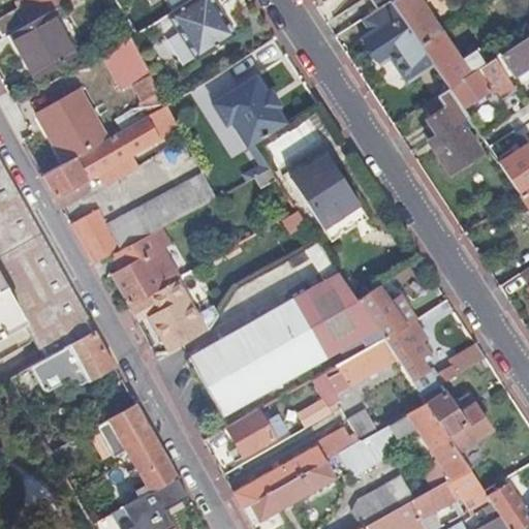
[(44,0),(24,11),(31,23),(50,12),(71,0),(44,0)]
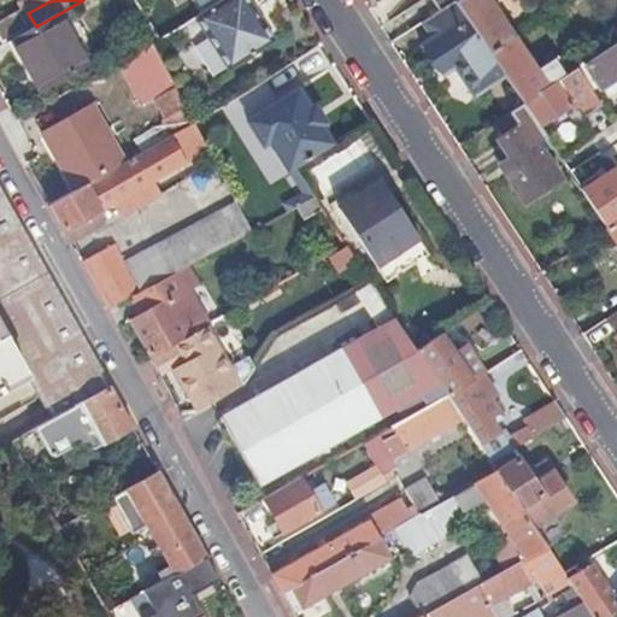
[(275,43),(246,0),(224,0),(195,19),(228,72),(275,43)]
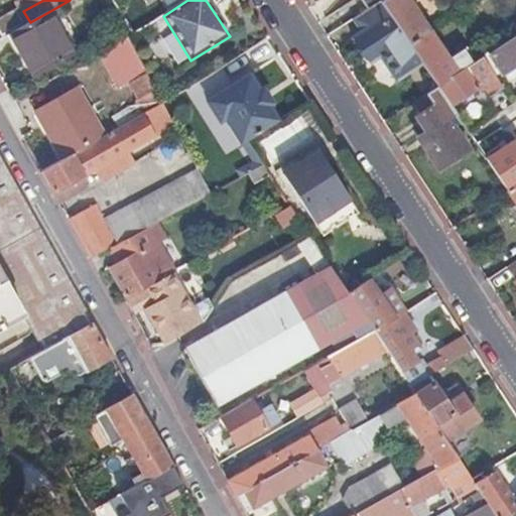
[(362,0),(369,10),(381,2),(380,0),(362,0)]
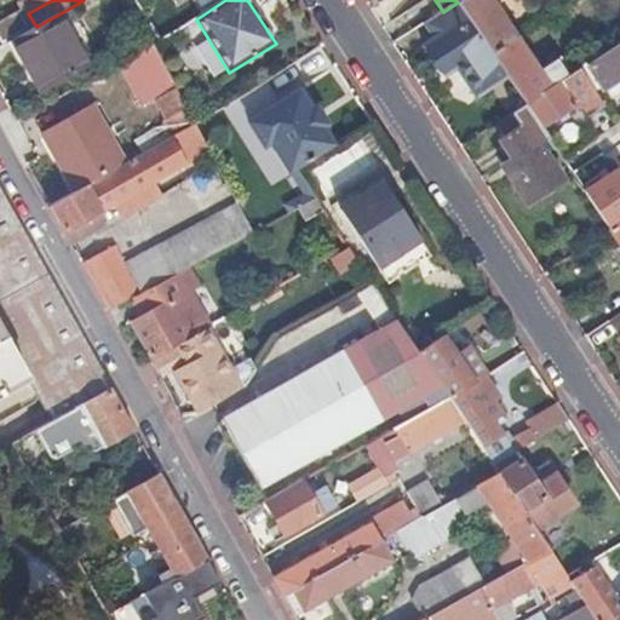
[(507,75),(527,104),(572,75),(560,57),(538,72),(515,38),(494,6),(503,0),(461,0),(458,3),(459,4),(507,75)]
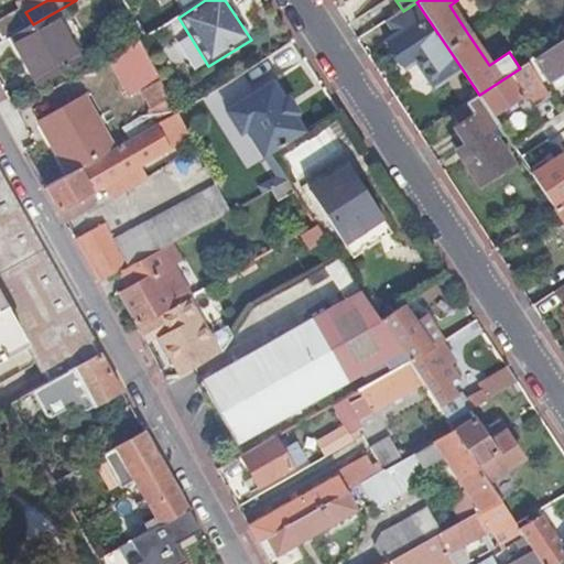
[(435,86),(462,68),(418,3),(416,2),(403,11),(387,22),(397,36),(388,42),(404,68),(418,60),(435,86)]
